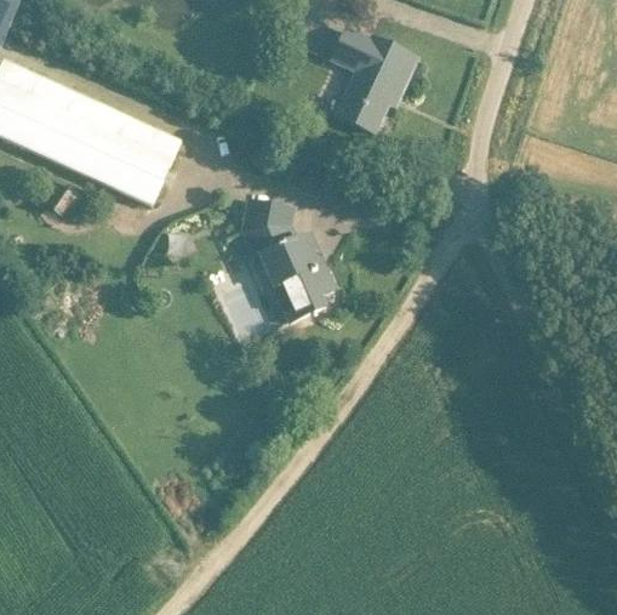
[(21,1),(20,0),(0,0),(0,45),(3,47),(21,1)]
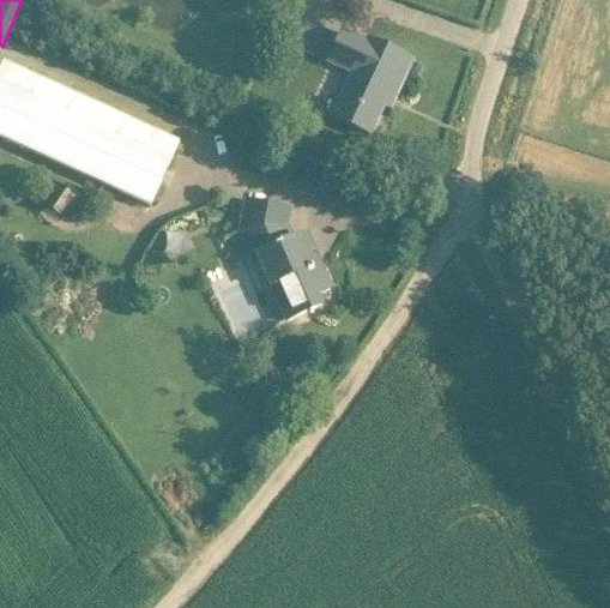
[(356,70),(336,114),(373,131),(393,85),(400,89),(414,58),(370,37),(369,40),(345,29),(332,59),(356,70)]
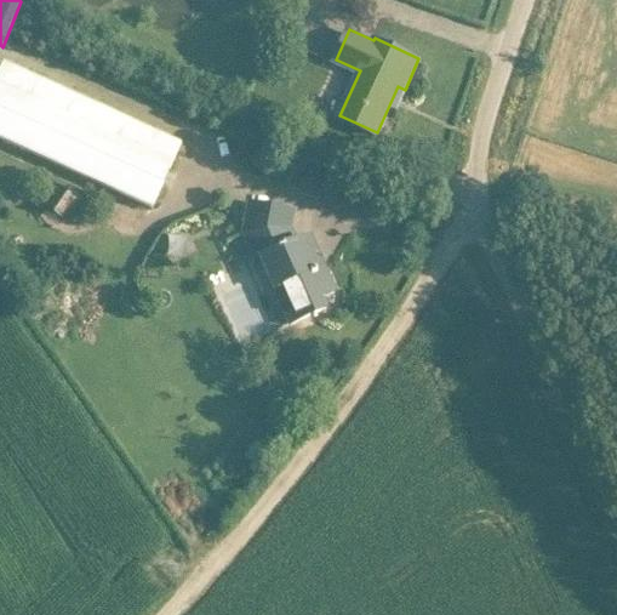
[(0,135),(154,205),(183,141),(6,60),(0,72),(0,135)]
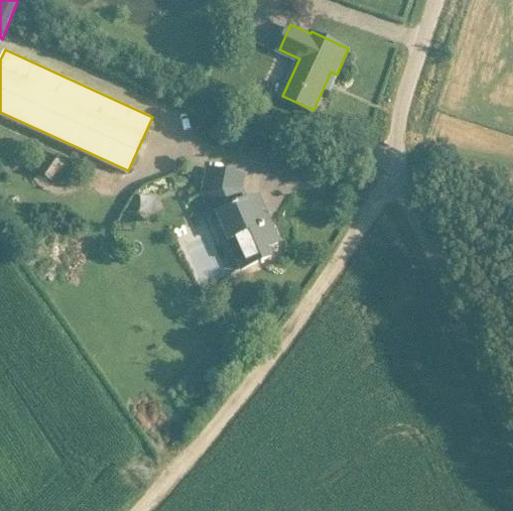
[(60,152),(44,167),(54,177),(71,162),(60,152)]
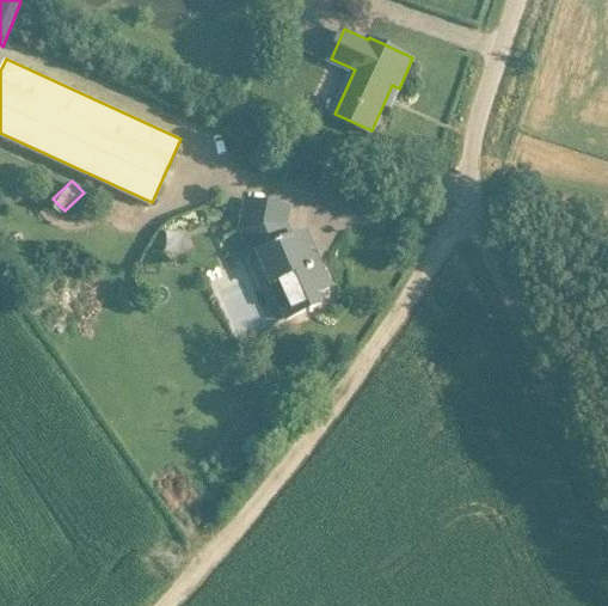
[(290,206),(266,202),(264,201),(259,225),(249,226),(288,317),(324,301),(318,291),(332,285),(308,230),(294,236),(288,221),(290,206)]
